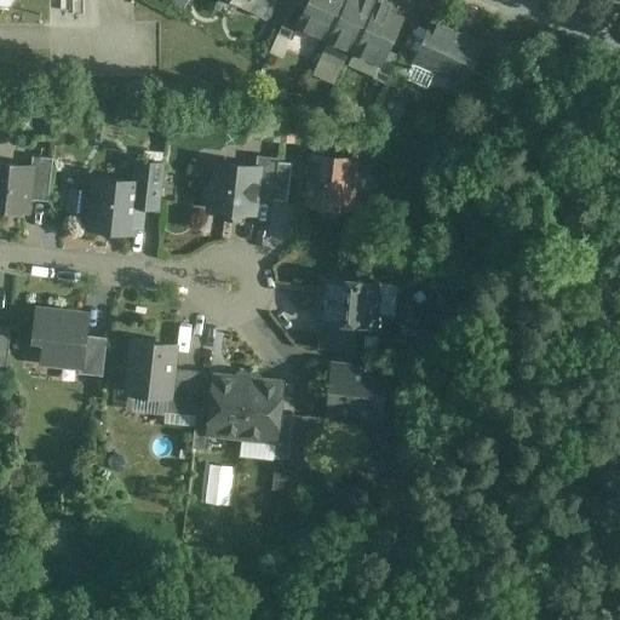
[(0,0),(0,7),(5,11),(11,0),(0,0)]
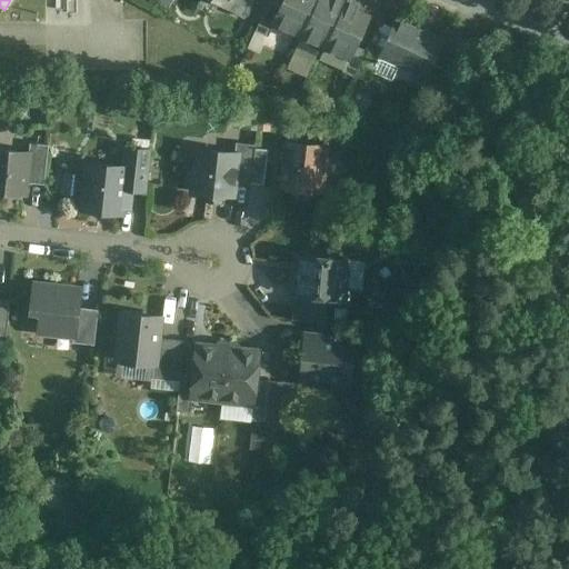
[(88,25),(87,0),(45,0),(46,25),(88,25)]
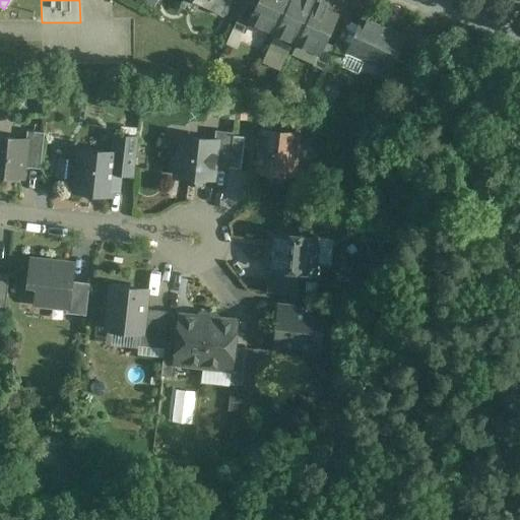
[(193,0),(210,9),(215,0),(193,0)]
